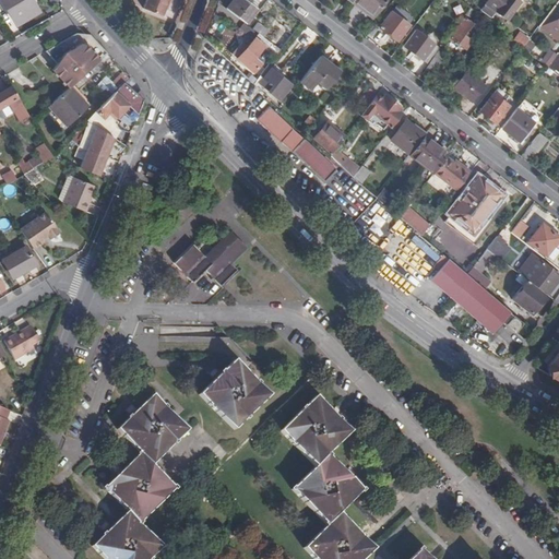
[(1,0),(15,23),(37,11),(32,0),(1,0)]
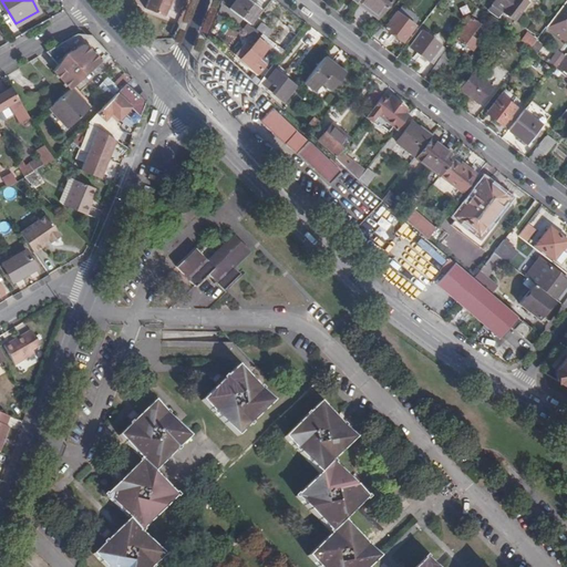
[(148,0),(146,8),(165,16),(172,0),(148,0)]
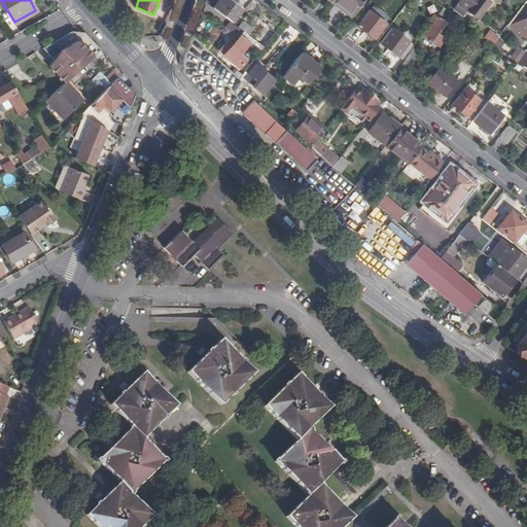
[(218,0),(213,7),(232,22),(242,7),(231,0),(218,0)]
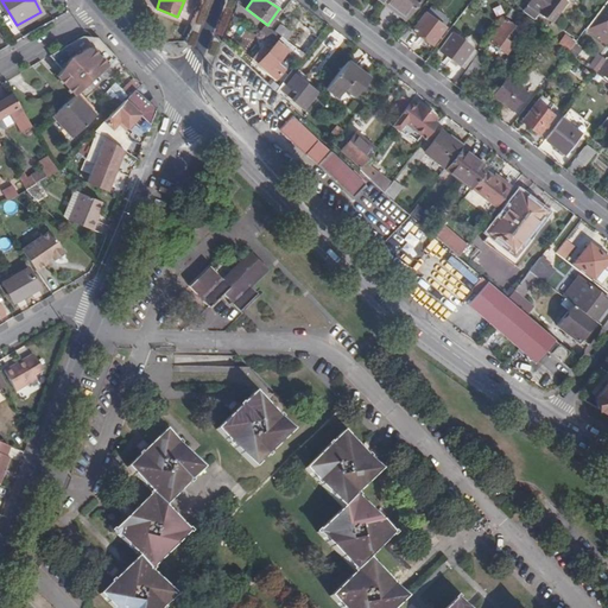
[(404,17),(382,0),(380,4),(401,20),(404,17)]
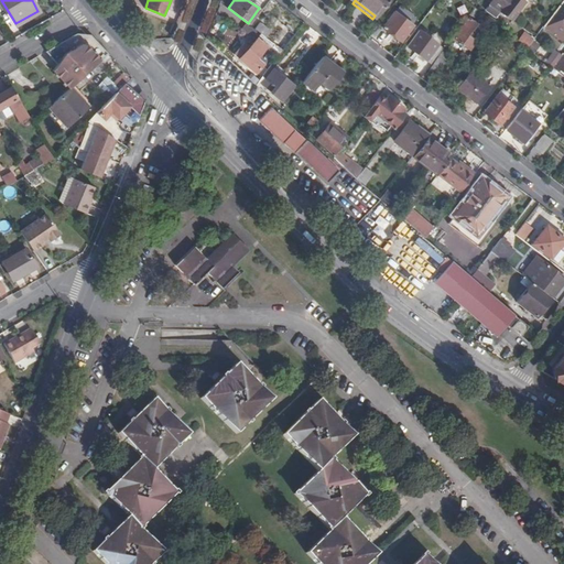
[(387,0),(355,0),(375,15),(376,15),(387,0)]
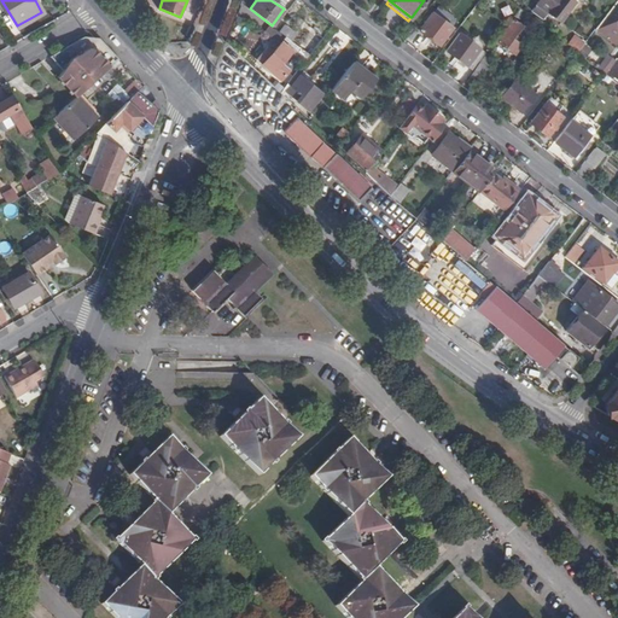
[(570,0),(540,0),(537,5),(559,22),(573,3),(570,0)]
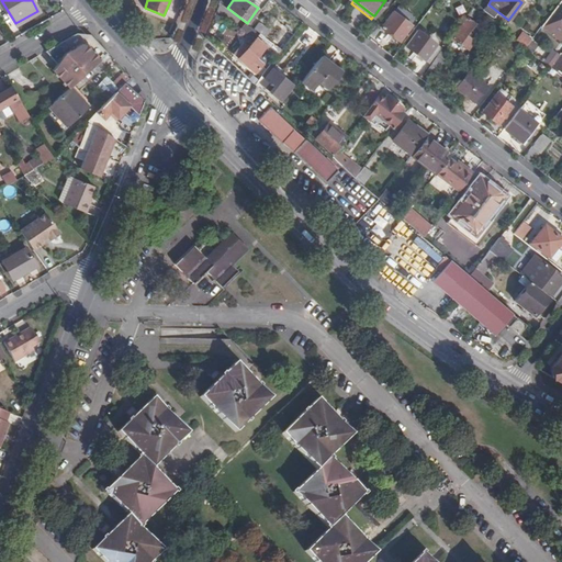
[(561,0),(541,26),(560,41),(561,38),(561,0)]
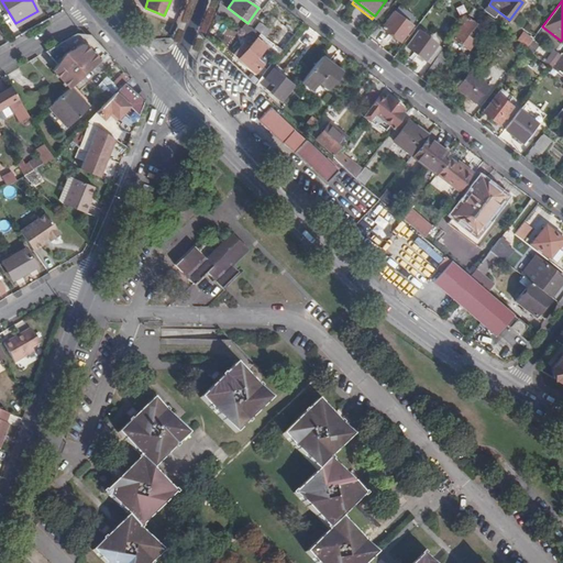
[(410,25),(394,12),(382,28),(399,41),(410,25)]
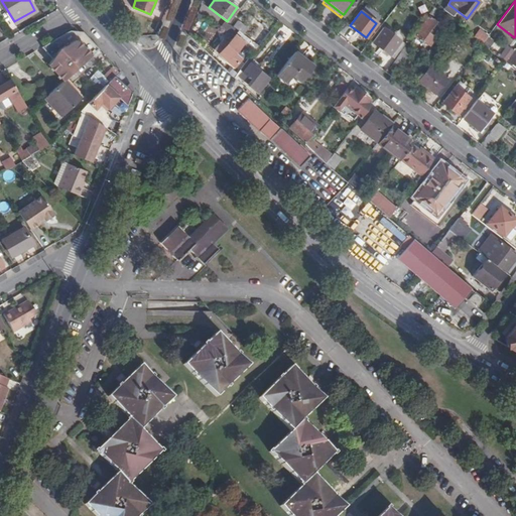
[(435,21),(428,16),(414,34),(429,45),(435,37),(427,31),(435,21)]
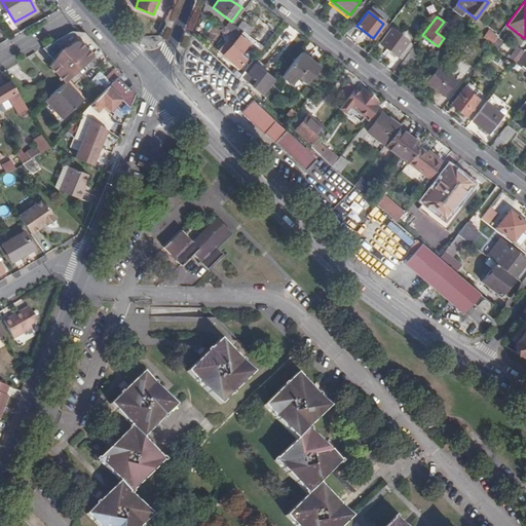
[(462,31),(466,26),(457,19),(453,24),(462,31)]
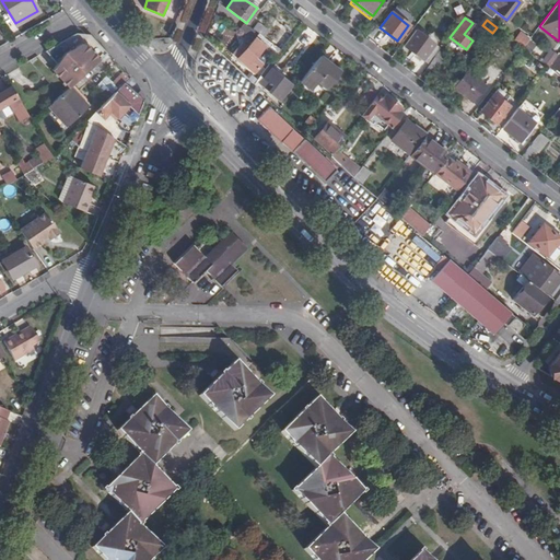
[(258,22),(253,28),(258,33),(263,36),(267,30),(258,22)]
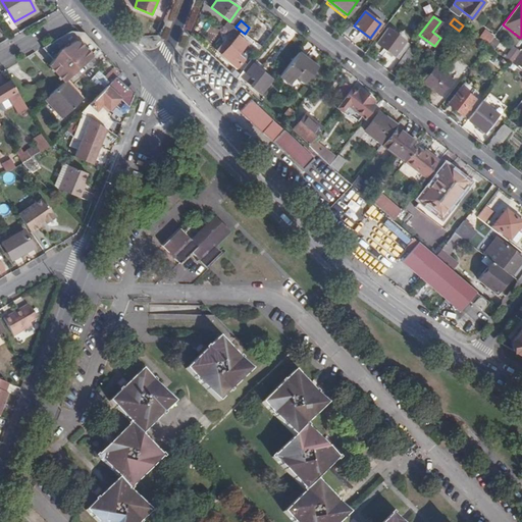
[(261,46),(271,32),(267,29),(268,28),(259,21),(257,23),(247,35),(261,46)]
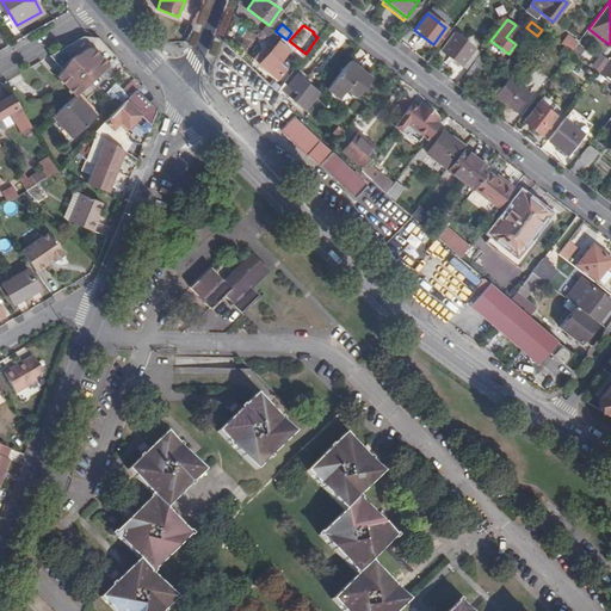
[(466,69),(477,55),(480,53),(455,34),(442,50),(466,69)]
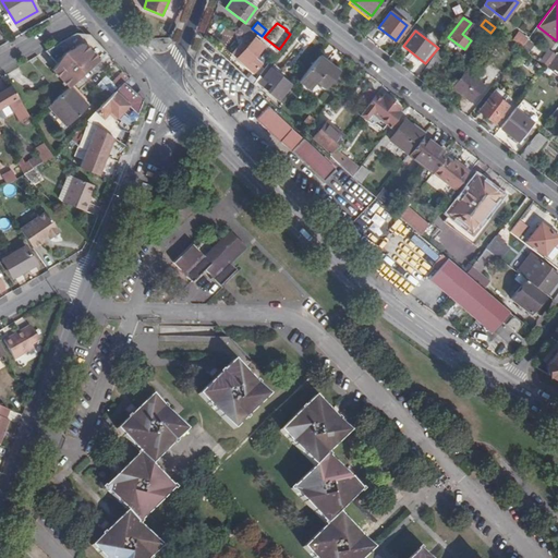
[(511,40),(521,48),(528,39),(519,32),(511,40)]
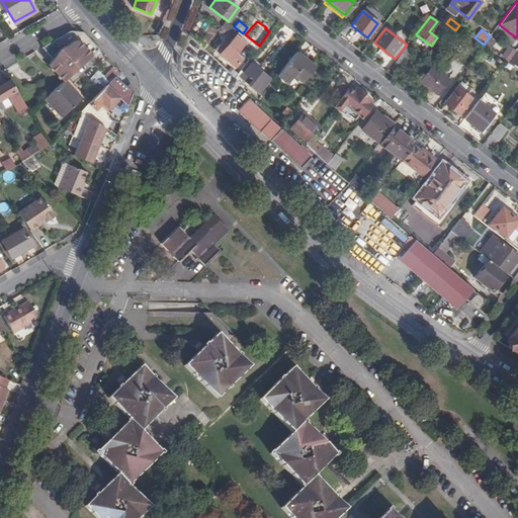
[(65,80),(99,49),(81,30),(73,30),(40,49),(52,61),(48,66),(63,82),(65,80)]
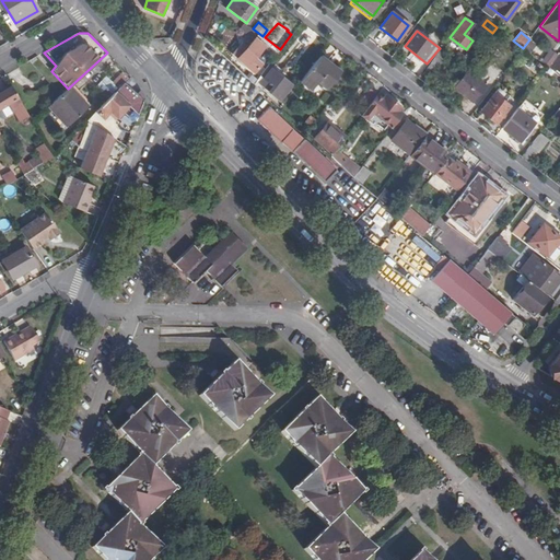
[(275,55),(280,49),(265,37),(263,36),(258,33),(247,47),(237,58),(253,72),(259,66),(253,60),(265,46),(275,55)]
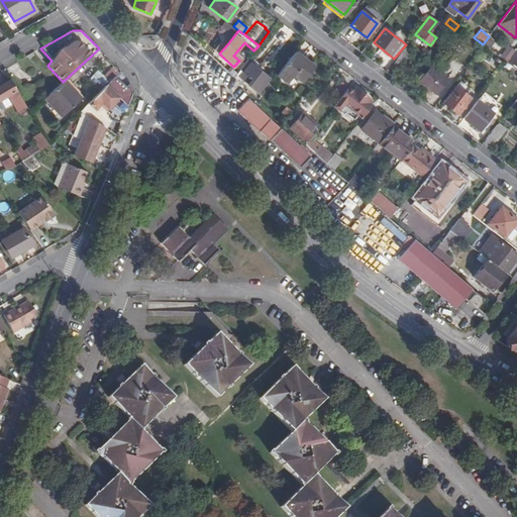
[(490,37),(485,43),(492,49),(497,43),(490,37)]
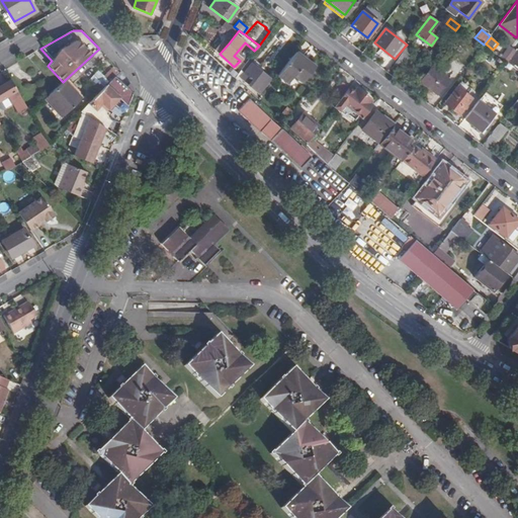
[(214,49),(220,54),(229,44),(224,38),(214,49)]
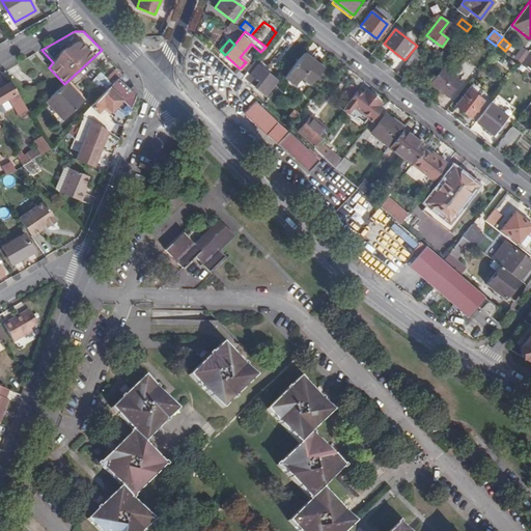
[(404,60),(401,65),(409,71),(422,53),(415,48),(404,60)]
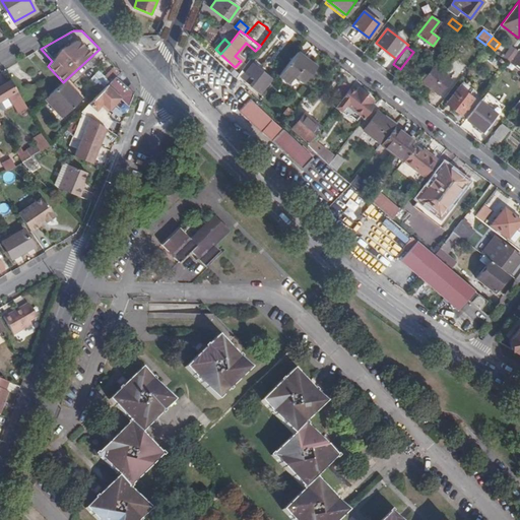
[(519,48),(509,62),(515,66),(516,64),(519,66),(519,48)]
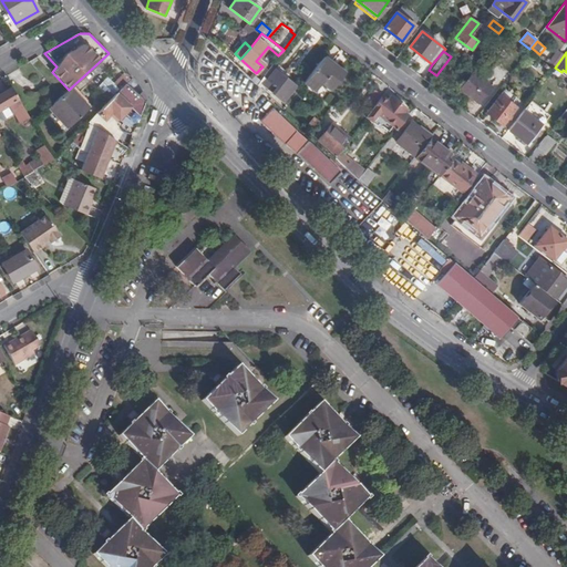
[(468,59),(475,64),(478,59),(473,54),(468,59)]
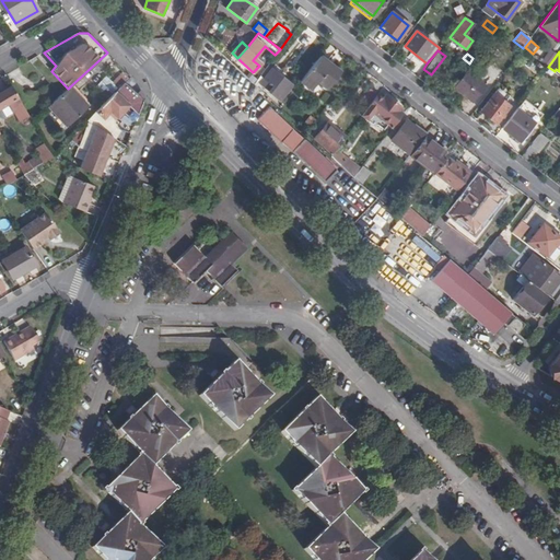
[(339,72),(318,57),(300,82),(311,91),(316,83),(326,90),(339,72)]
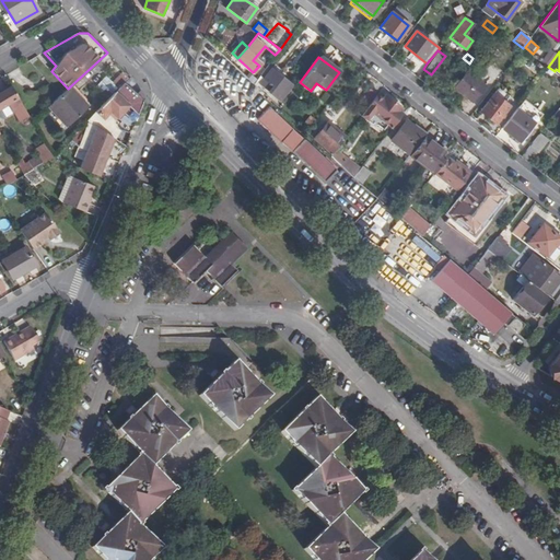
[(259,77),(254,83),(268,96),(271,93),(279,101),(291,85),(271,69),(264,79),(259,77)]
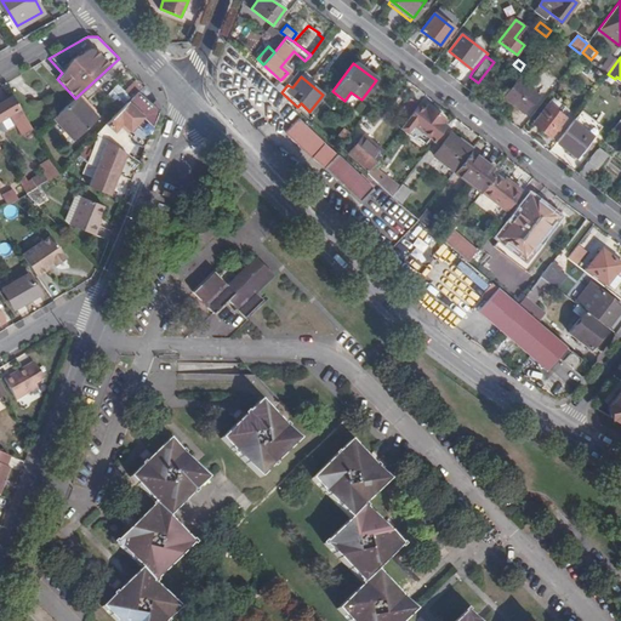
[(137,91),(142,86),(136,80),(125,91),(131,98),(137,91)]
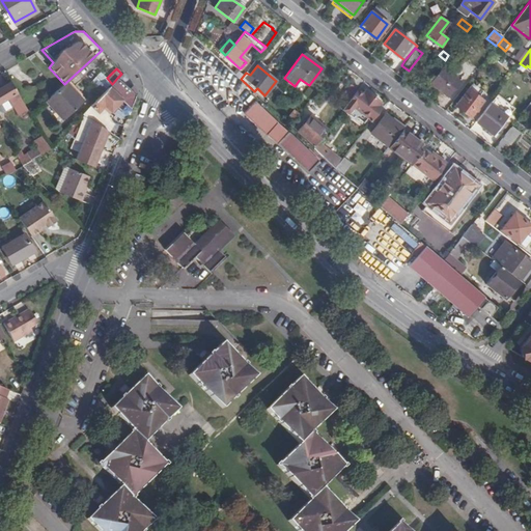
[(431,83),(447,96),(459,81),(443,68),(431,83)]
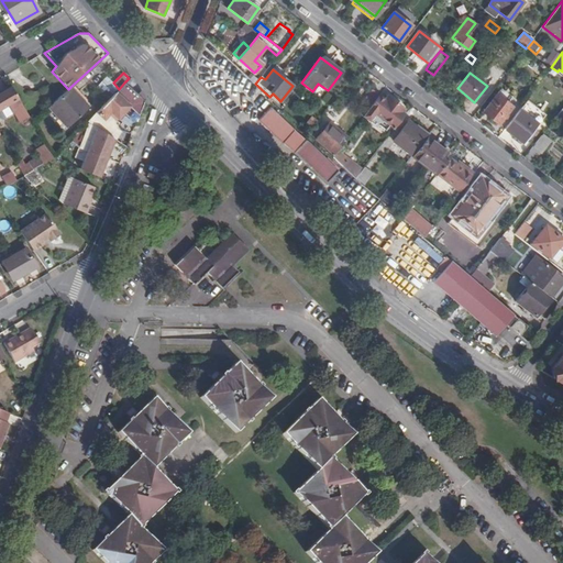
[(140,116),(145,101),(124,83),(119,89),(114,92),(117,94),(119,92),(122,97),(121,99),(129,106),(140,116)]
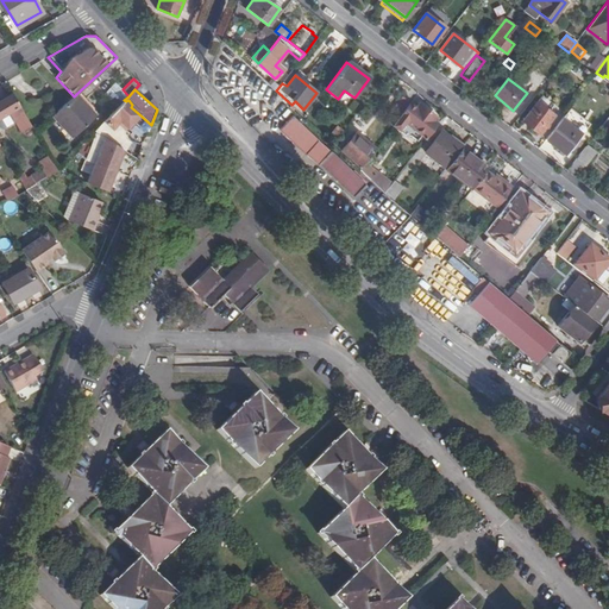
[(96,115),(76,94),(74,96),(52,117),(73,138),(96,115)]
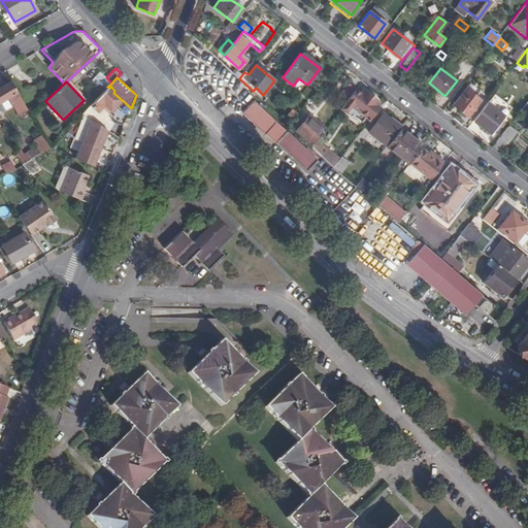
[(28,109),(11,83),(0,89),(0,102),(9,97),(15,107),(20,113),(28,109)]
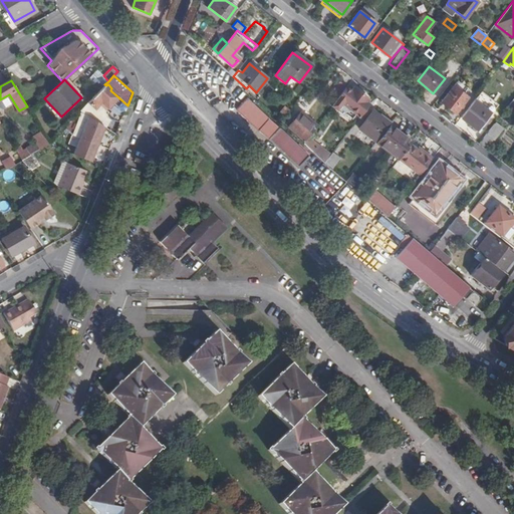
[(331,105),(345,87),(346,86),(339,82),(325,101),(331,105)]
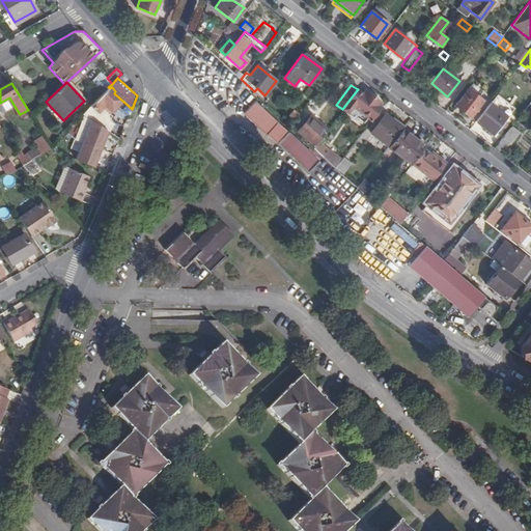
[(109,114),(121,100),(114,93),(115,91),(112,87),(110,88),(108,87),(91,107),(98,112),(102,107),(109,114)]
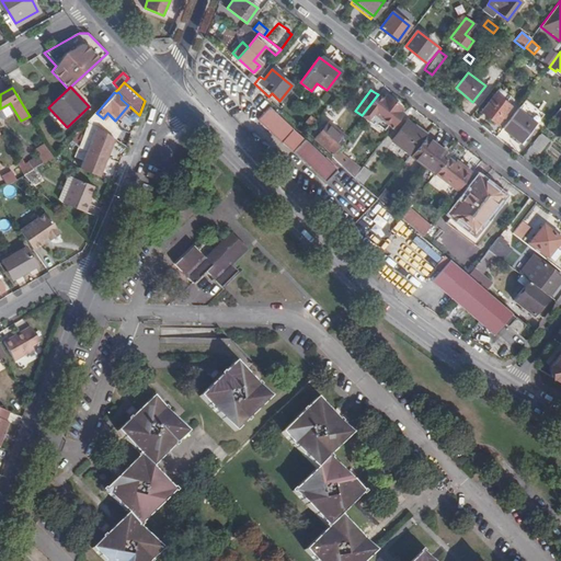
[(510,106),(495,94),(482,112),(496,124),(510,106)]
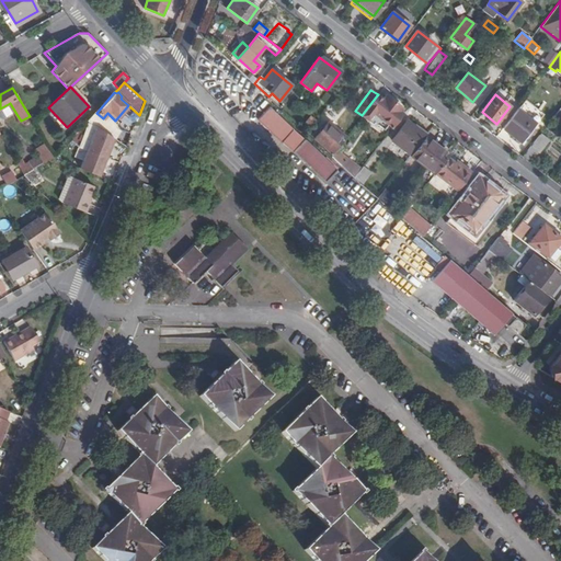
[(393,127),(403,114),(400,112),(402,109),(387,96),(384,100),(377,95),(362,115),(367,119),(374,112),(393,127)]
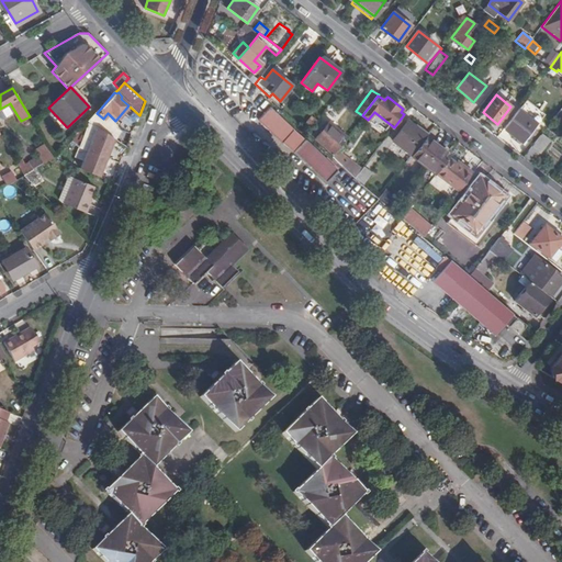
[(17,114),(10,103),(0,109),(0,116),(3,122),(17,114)]
